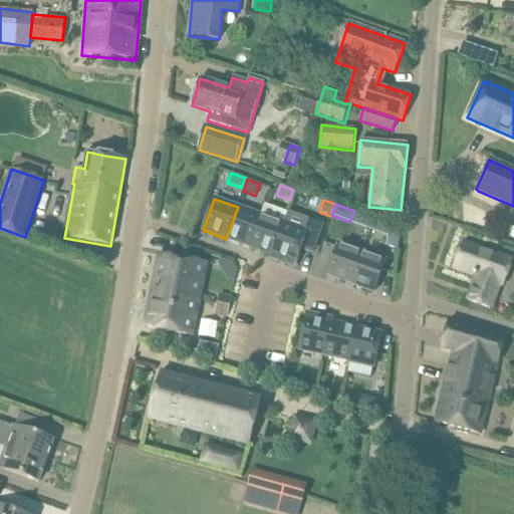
[(260,216),(238,207),(226,239),(249,247),(260,216)]
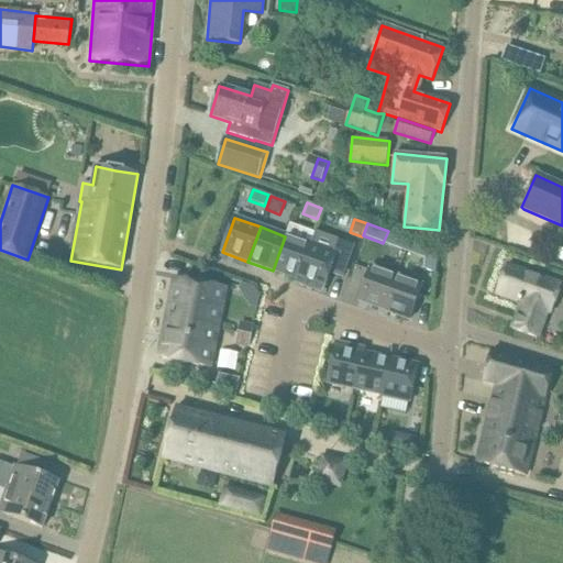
[(296,284),(297,284),(310,245),(285,236),(273,271),(297,279),(296,284)]
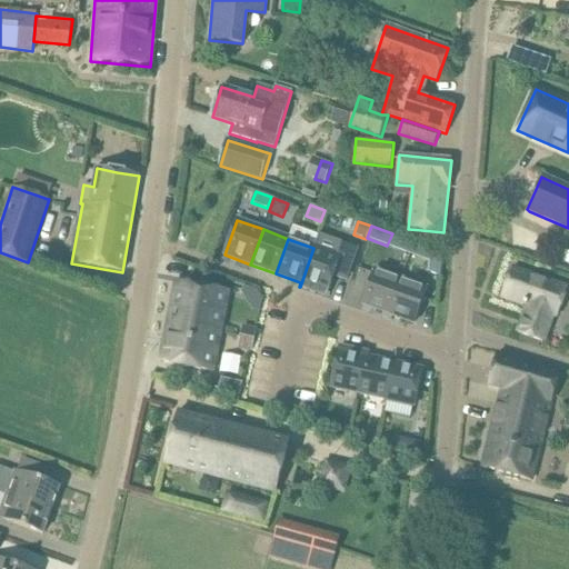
[(340,257),(313,248),(300,287),(326,296),(340,257)]
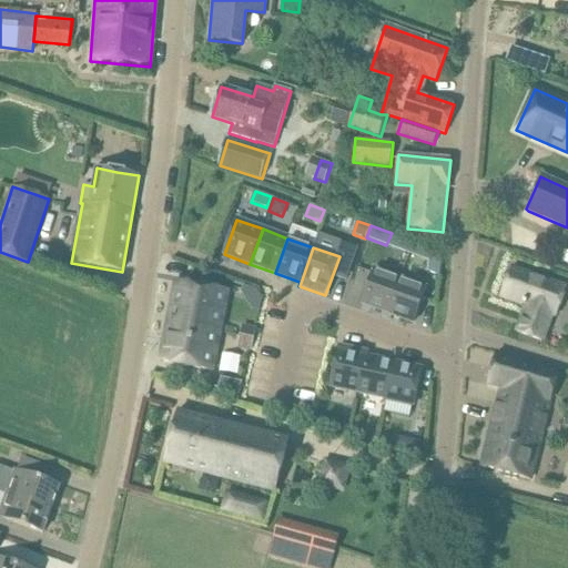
[(430,249),(427,272),(439,276),(443,253),(430,249)]
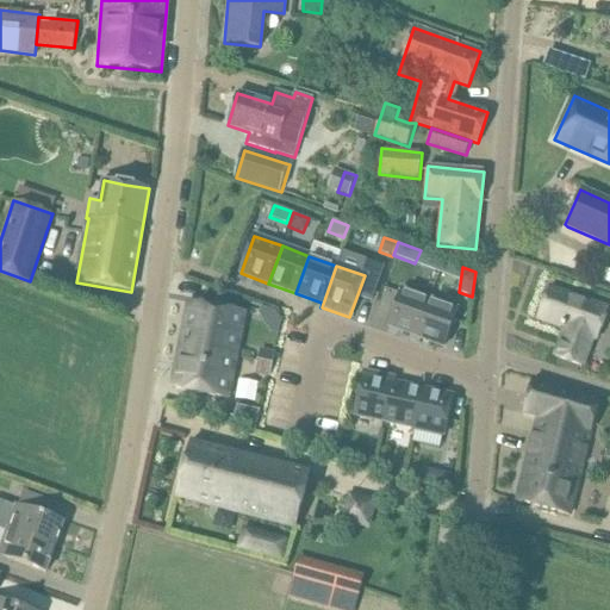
[(608,309),(572,296),(549,288),(537,318),(568,329),(565,340),(561,338),(555,358),(583,367),(592,338),(597,340),(608,309)]
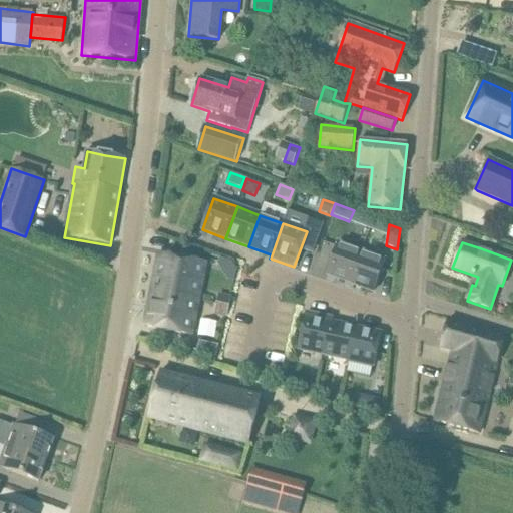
[(351,283),(362,251),(339,243),(327,275),(351,283)]
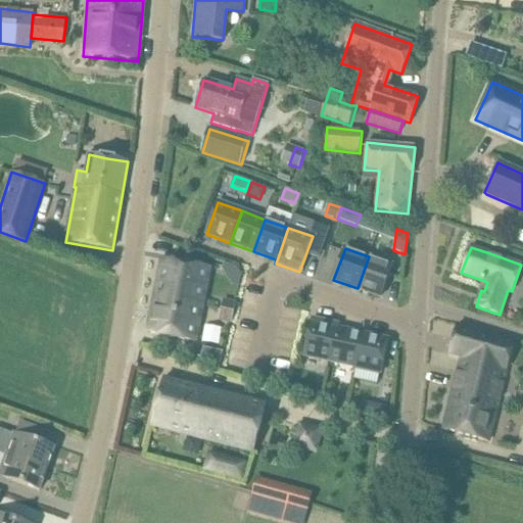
[(369,256),(358,288),(381,297),(392,266),(369,256)]
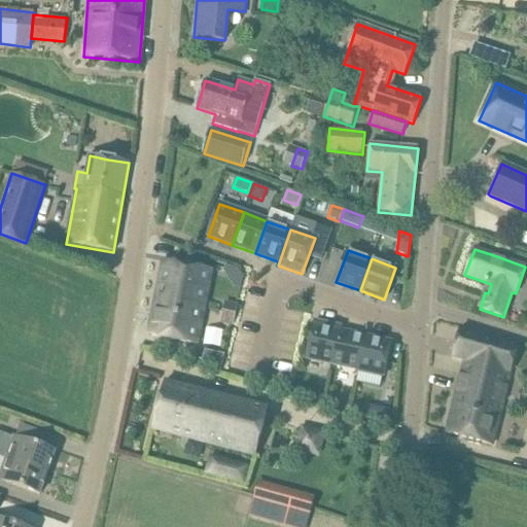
[(206,310),(214,272),(165,261),(156,299),(206,310)]
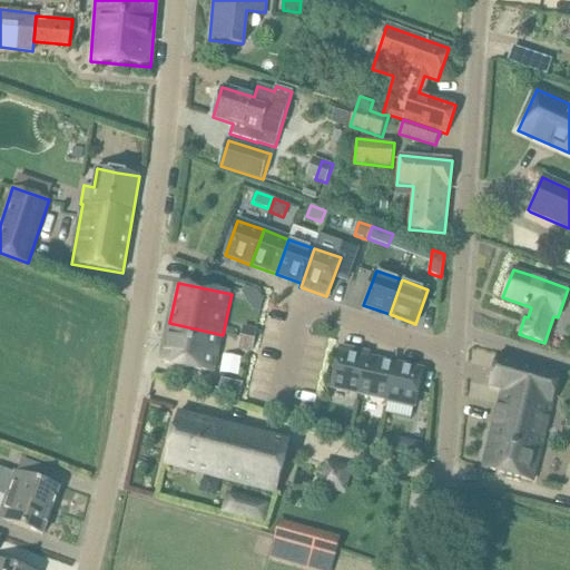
[(223,335),(169,323),(160,364),(214,375),(223,335)]
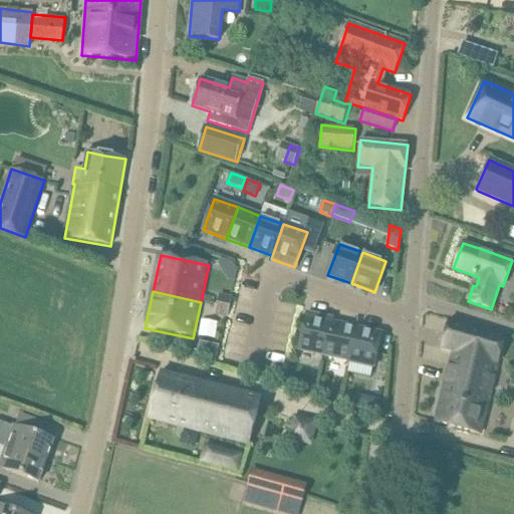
[(217,304),(228,307),(230,297),(220,295),(217,304)]
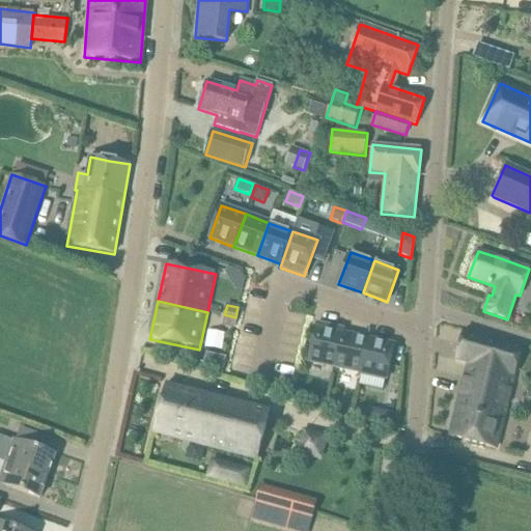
[(233,328),(235,317),(224,314),(222,325),(233,328)]
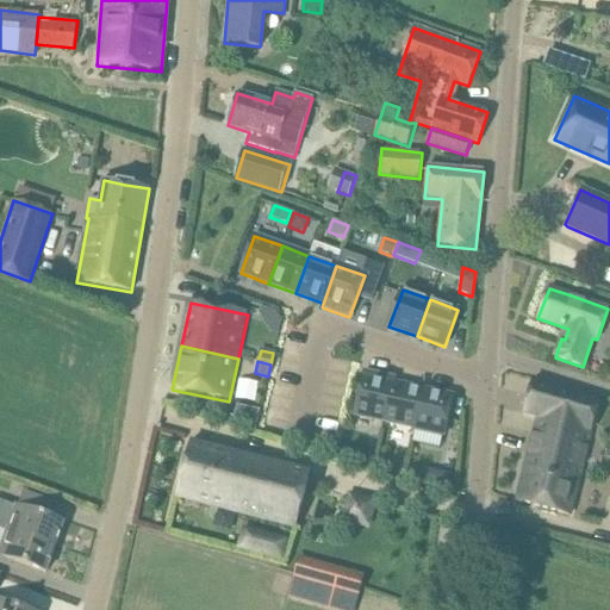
[(390,402),(393,384),(394,379),(365,372),(358,402),(355,415),(385,422),(390,402)]
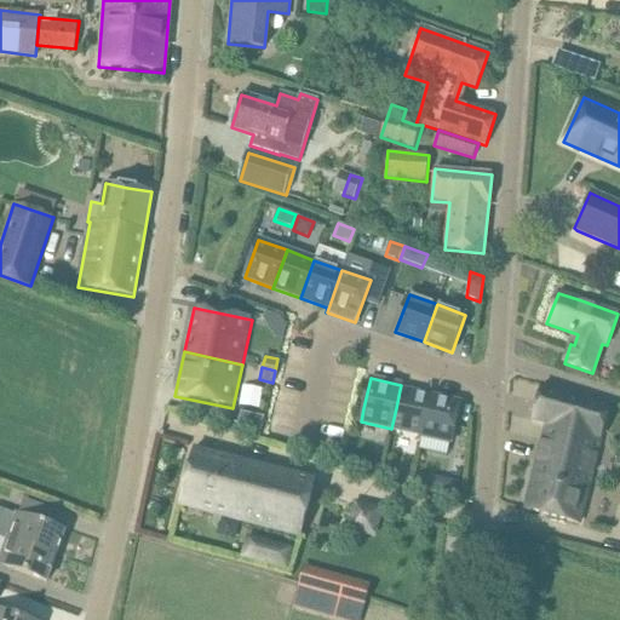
[(608,407),(564,394),(543,388),(533,420),(546,424),(526,510),(550,516),(579,522),(587,491),(608,407)]
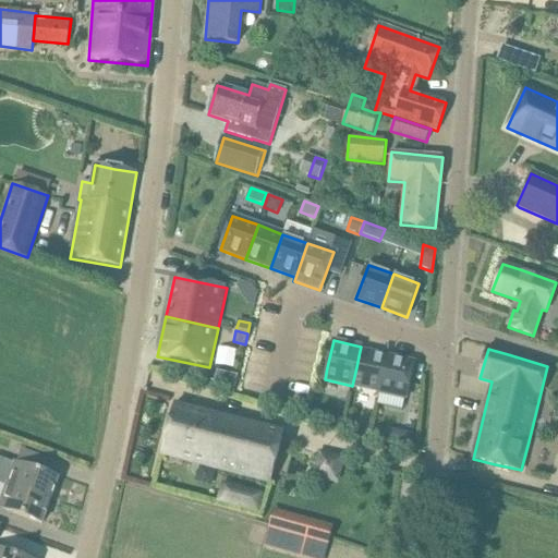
[(356,367),(352,386),(378,392),(384,367),(387,356),(360,351),(356,367)]
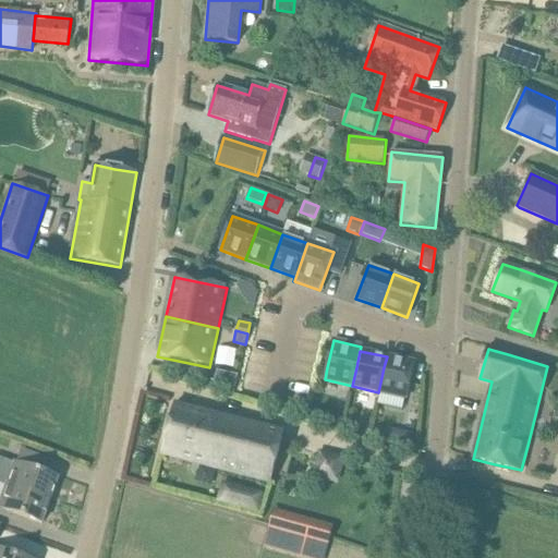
[(387,356),(384,367),(378,392),(407,398),(413,367),(414,363),(387,356)]
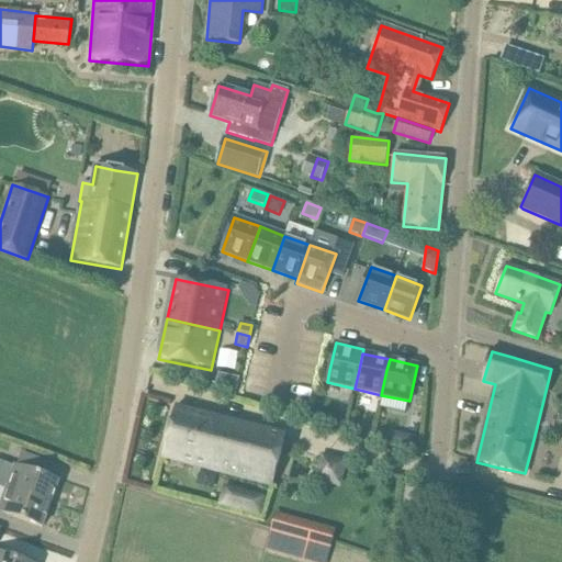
[(285,436),(176,407),(163,458),(272,486),(285,436)]
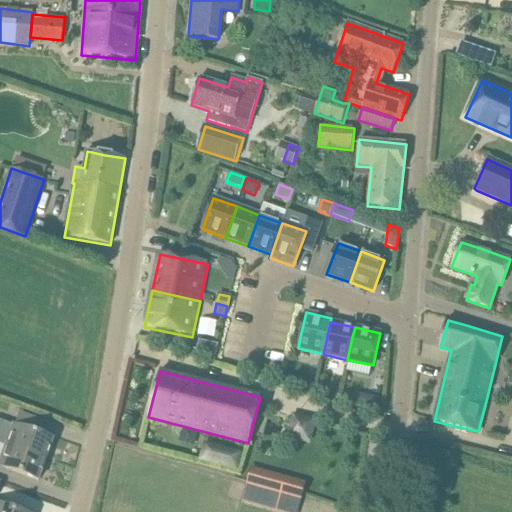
[(304,380),(300,392),(312,396),(316,385),(304,380)]
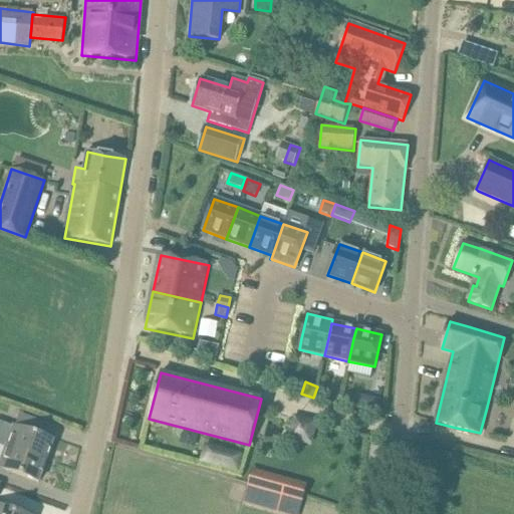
[(316,388),(314,399),(328,402),(331,391),(316,388)]
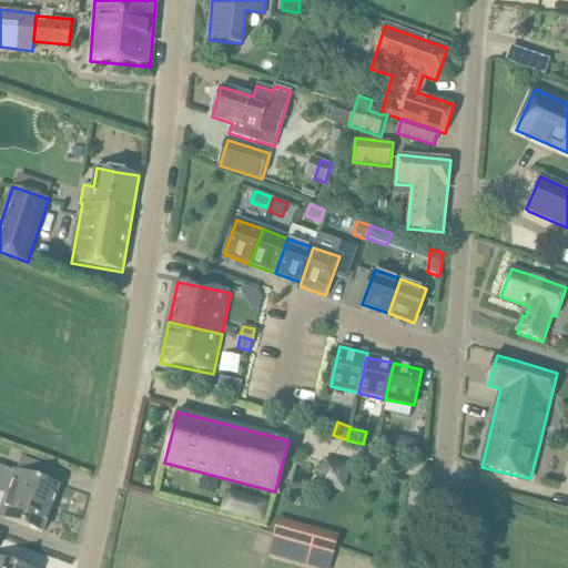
[(405,438),(402,450),(415,454),(417,440),(405,438)]
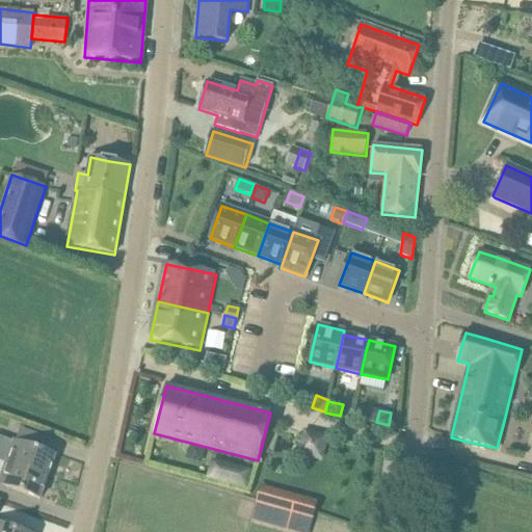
[(6,461),(48,477),(55,456),(14,442),(0,436),(0,459),(6,462),(6,461)]
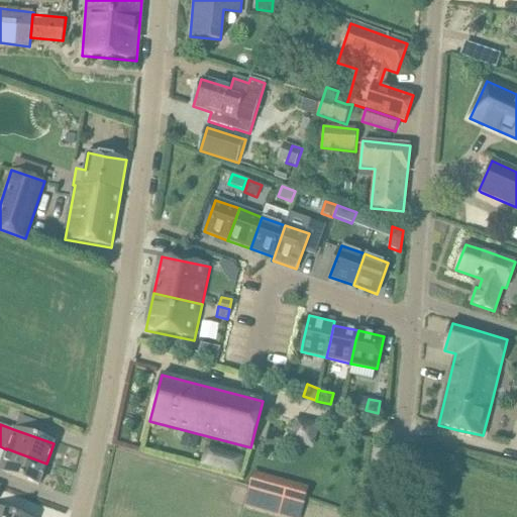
[(0,471),(39,485),(46,463),(6,448),(6,449),(0,466),(0,471)]
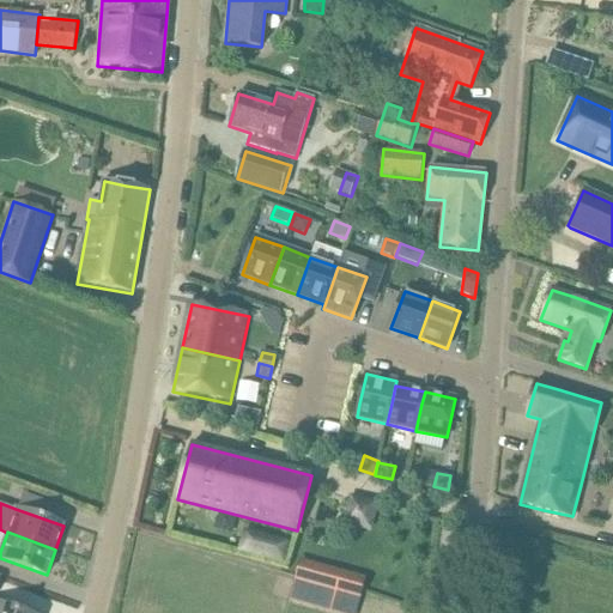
[(284,545),(266,541),(261,558),(279,562),(284,545)]
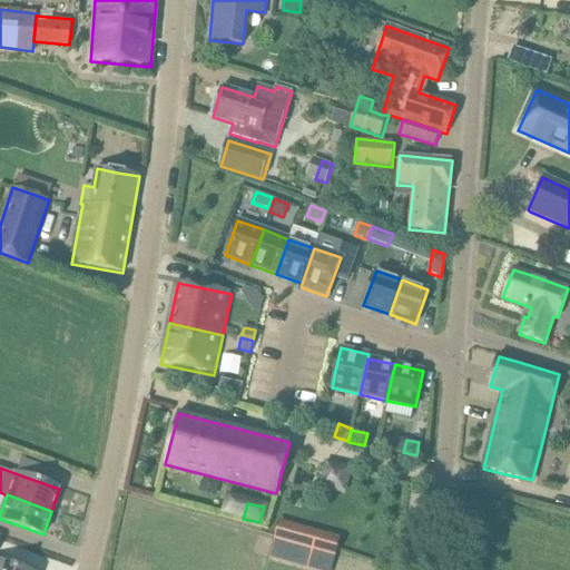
[(317,530),(279,520),(274,541),(312,551),(317,530)]
